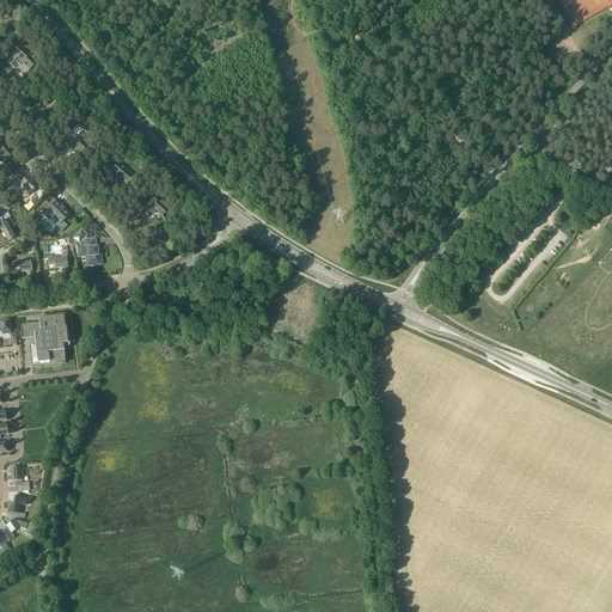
[(17,49),(6,60),(13,66),(12,67),(17,71),(19,68),(25,74),(34,66),(25,59),(26,57),(17,49)]
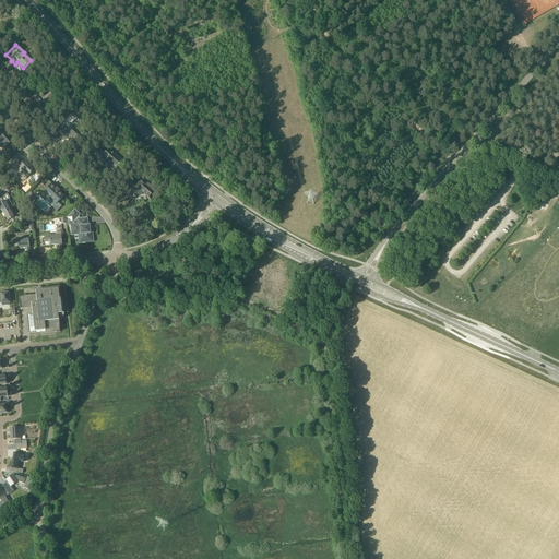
[(72,130),(72,129),(68,125),(59,133),(64,138),(66,137),(73,144),(80,138),(72,130)]
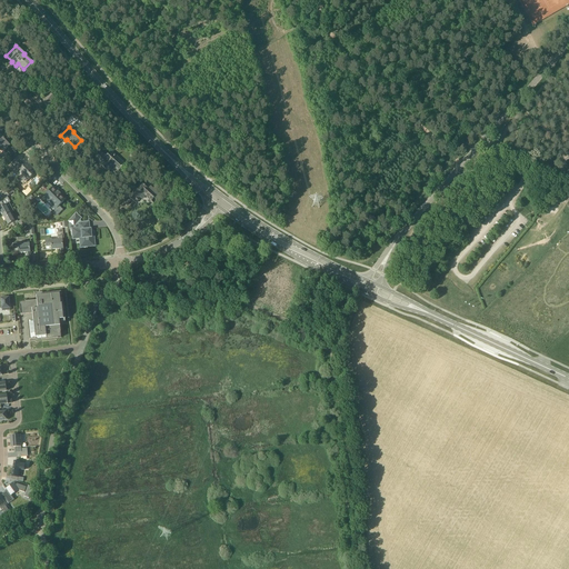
[(0,135),(0,148),(1,148),(5,151),(10,146),(0,135)]
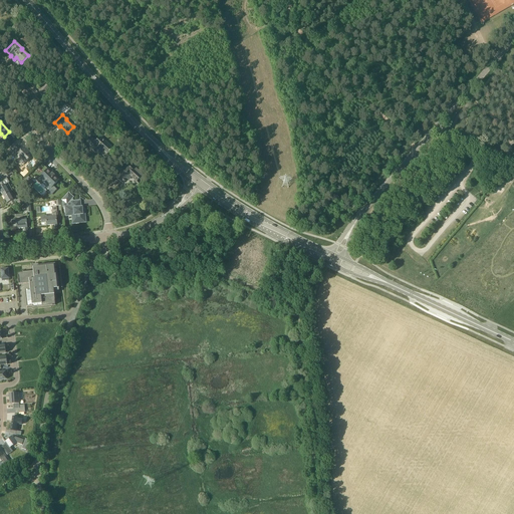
[(107,145),(107,144),(100,137),(95,142),(91,138),(86,143),(91,148),(91,149),(95,153),(96,152),(98,154),(102,150),(107,155),(113,150),(107,145)]
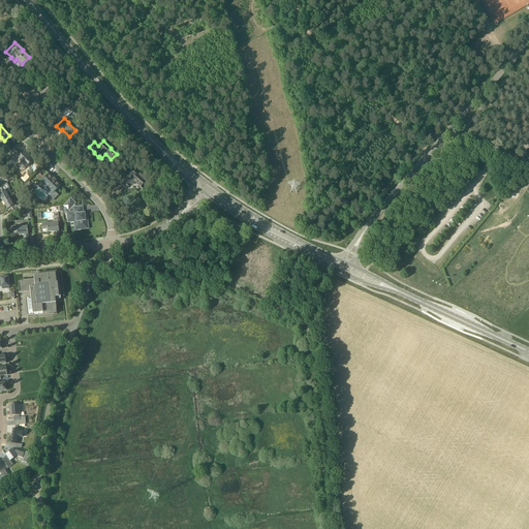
[(33,158),(26,151),(21,156),(16,151),(16,150),(10,155),(13,158),(16,156),(19,159),(19,160),(26,167),(31,162),(29,161),(33,158)]
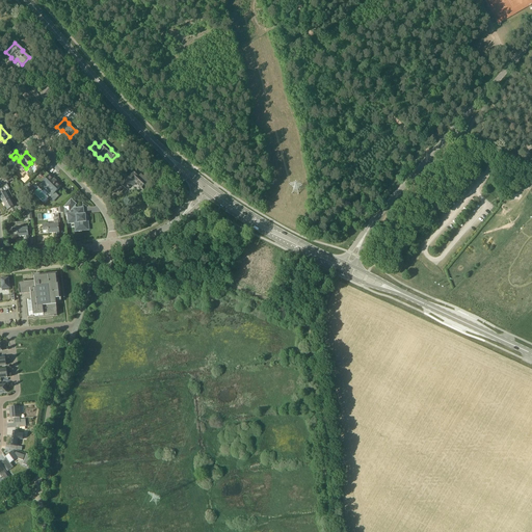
[(140,175),(138,177),(132,171),(121,184),(127,190),(131,185),(132,186),(136,182),(141,188),(148,181),(140,175)]
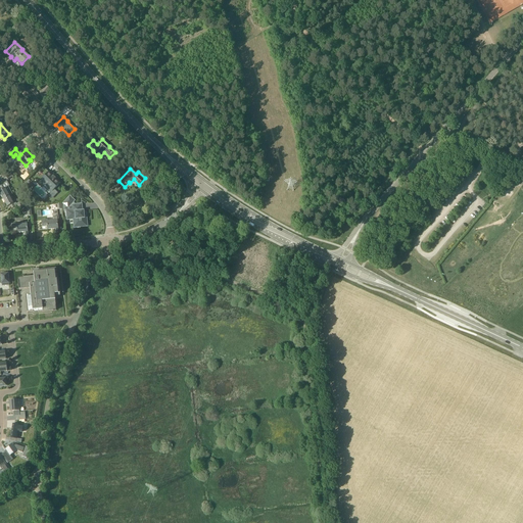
[(49,173),(41,180),(38,184),(41,187),(45,184),(50,188),(48,190),(54,196),(57,193),(54,189),(60,184),(49,173)]
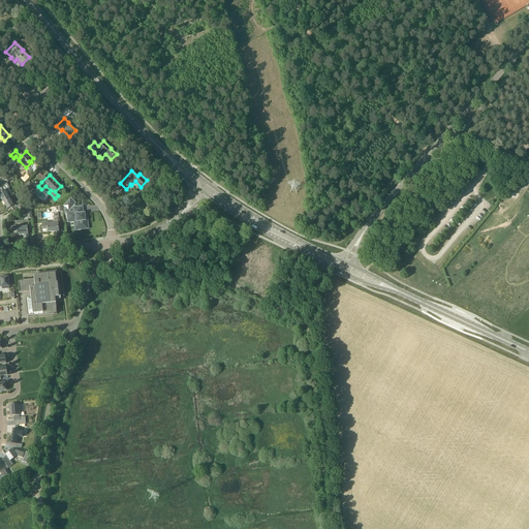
[(2,192),(0,193),(0,194),(1,197),(1,198),(3,201),(9,198),(12,196),(12,195),(9,190),(8,189),(6,190),(4,187),(3,187),(0,189),(0,188),(0,189),(2,192)]
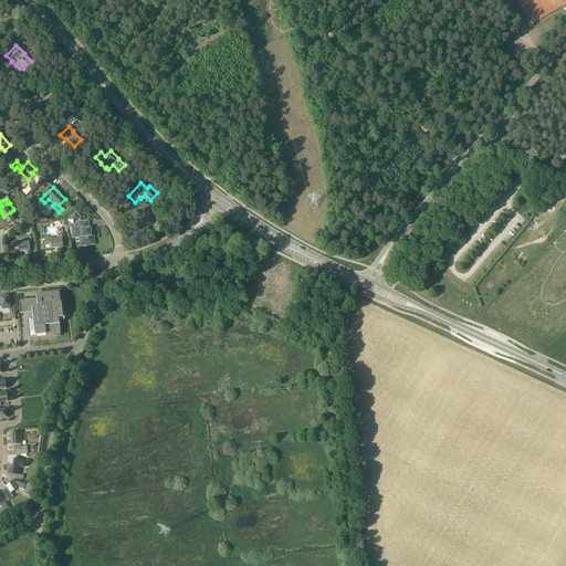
[(10,212),(3,216),(6,220),(6,219),(8,223),(10,222),(12,226),(17,223),(10,212)]
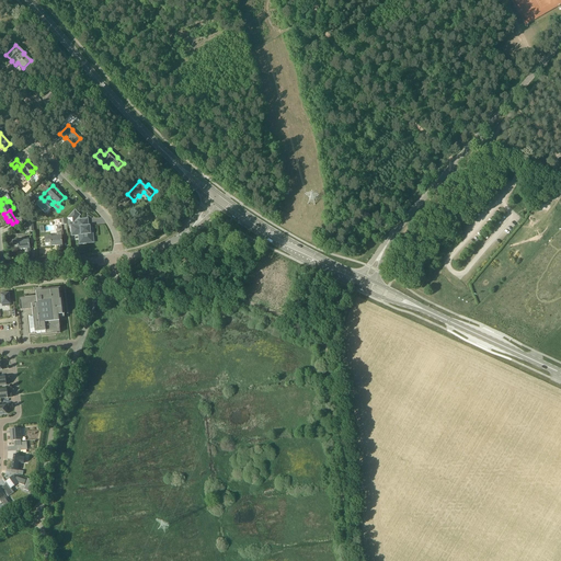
[(79,215),(75,212),(68,218),(69,219),(69,220),(69,226),(71,226),(72,236),(79,235),(80,243),(93,242),(92,230),(90,230),(89,227),(88,227),(87,219),(80,220),(80,218),(78,217),(79,215)]
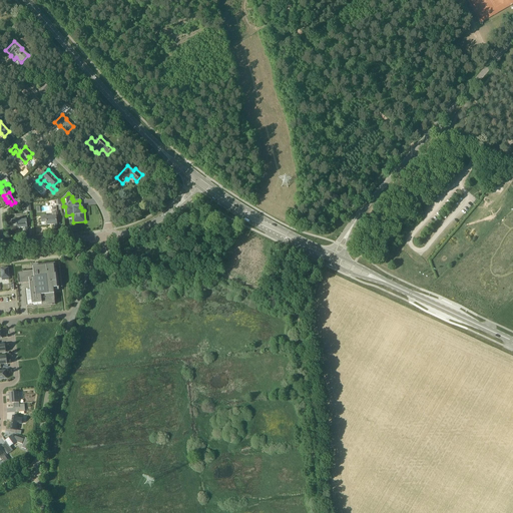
[(56,217),(58,217),(58,211),(52,212),(52,216),(47,216),(47,215),(41,215),(41,217),(41,222),(44,221),(45,222),(46,222),(47,225),(53,224),(54,228),(57,227),(57,224),(56,217)]
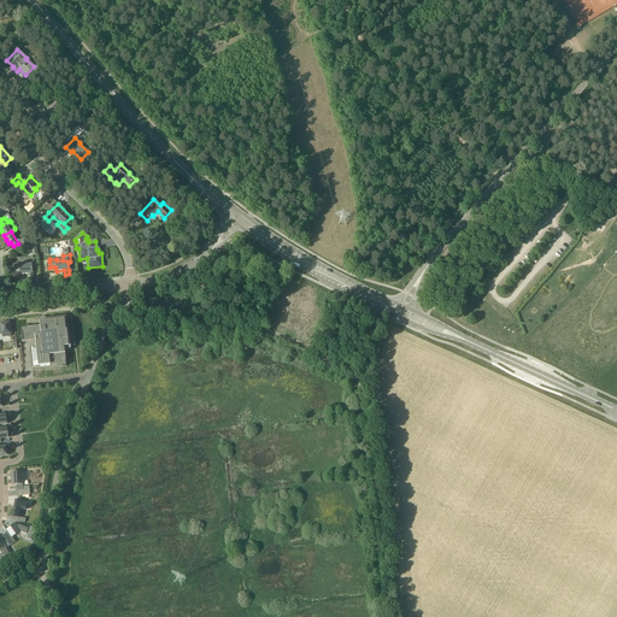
[(31,263),(24,263),(24,265),(19,265),(19,264),(13,264),(15,271),(19,270),(21,275),(29,274),(29,278),(33,277),(33,274),(31,263)]
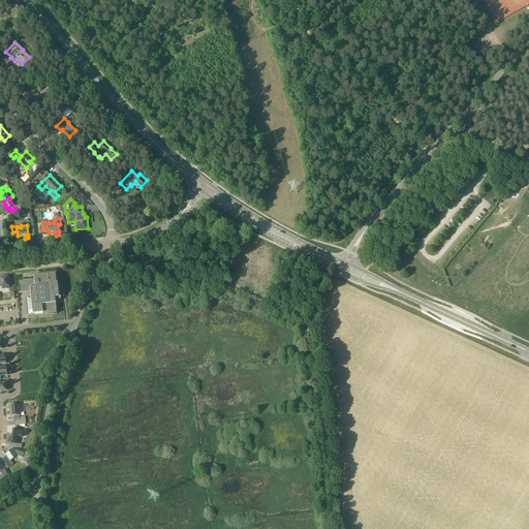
[(36,291),(36,298),(26,299),(28,316),(33,315),(34,316),(39,316),(57,314),(56,301),(61,300),(59,277),(58,277),(57,272),(40,274),(40,275),(34,276),(35,279),(19,281),(20,293),(36,291)]
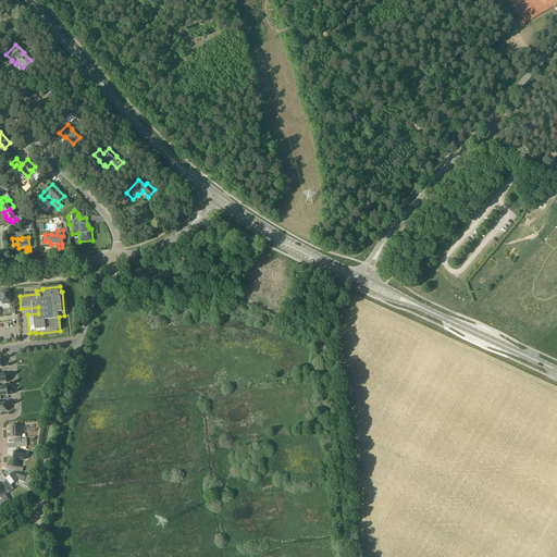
[(1,297),(0,297),(1,301),(2,301),(2,305),(10,304),(9,292),(7,292),(5,291),(2,292),(2,293),(1,293),(1,297)]
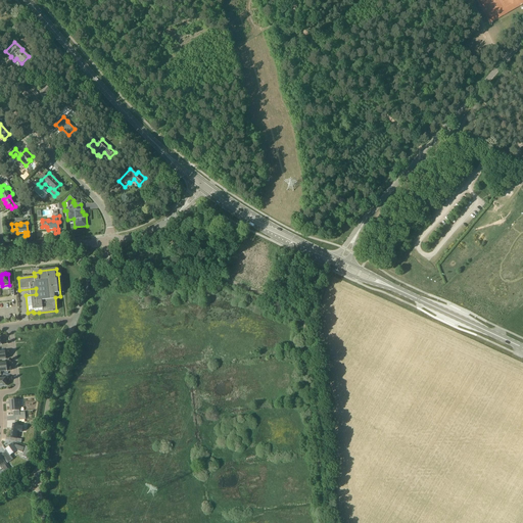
[(8,400),(9,412),(13,411),(14,416),(19,416),(19,411),(18,399),(8,400)]
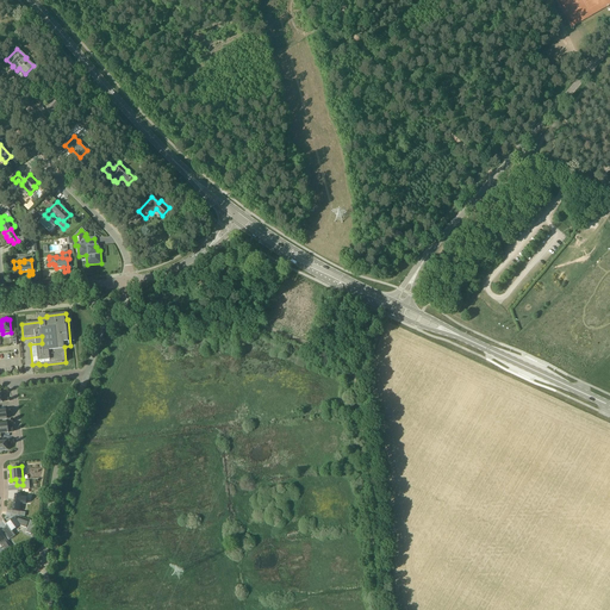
[(23,495),(16,495),(12,514),(19,516),(20,511),(22,503),(27,504),(29,497),(23,496),(23,495)]
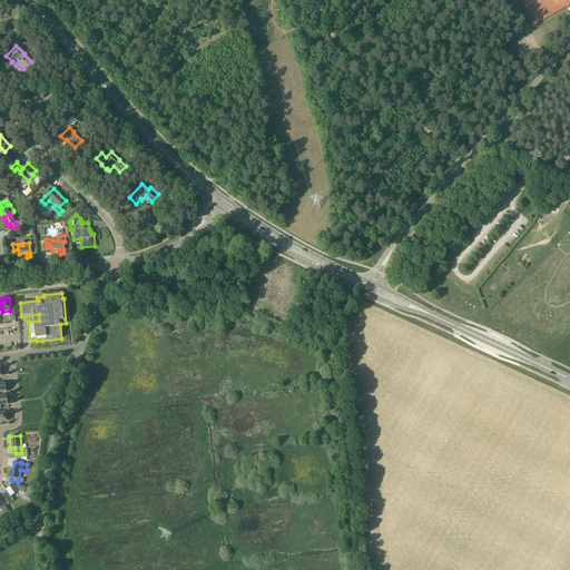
[(27,465),(25,477),(29,478),(28,480),(35,481),(38,468),(27,465)]
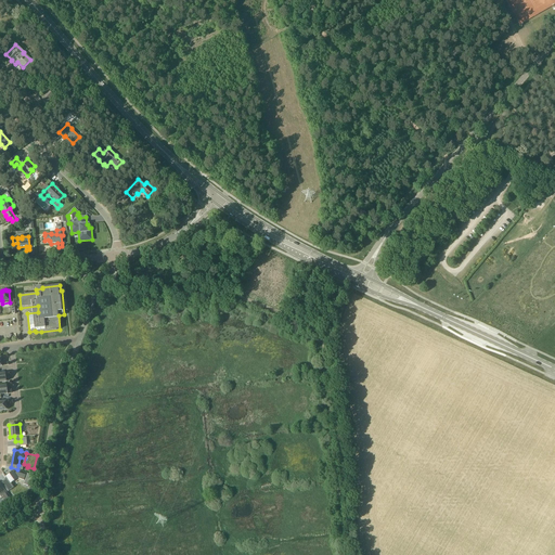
[(2,482),(9,491),(14,488),(11,483),(17,478),(24,480),(26,475),(16,472),(14,474),(13,472),(5,477),(8,478),(2,482)]
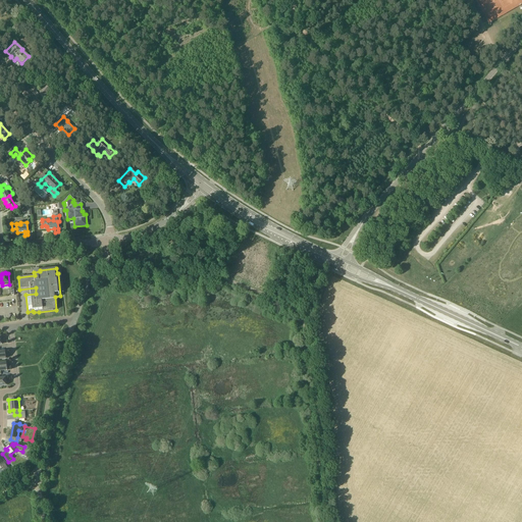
[(0,459),(0,468),(4,475),(8,472),(0,459)]
